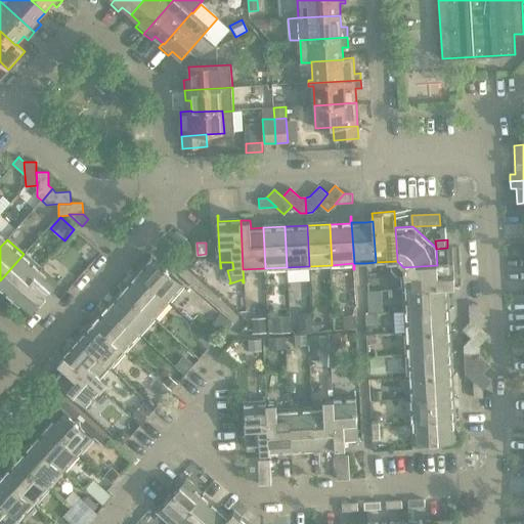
[(437,265),(404,267),(405,289),(446,287),(446,288),(454,287),(453,264),(448,264),(447,248),(436,249),(437,265)]
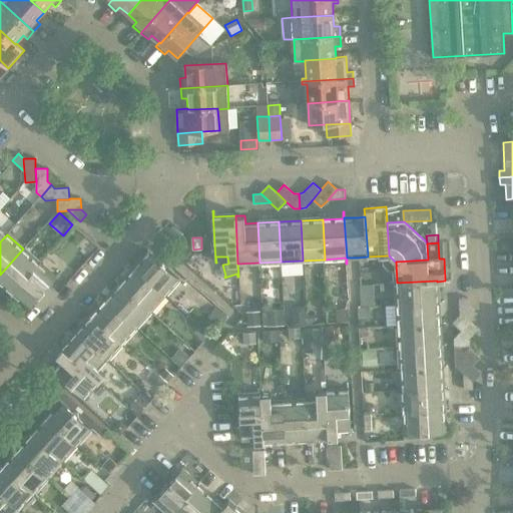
[(149,251),(134,268),(164,295),(179,279),(183,282),(184,282),(145,246),(144,247),(149,251)]
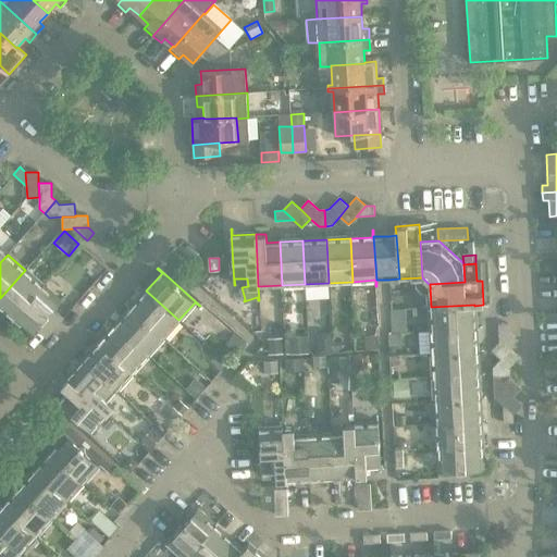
[(25,270),(0,298),(0,306),(14,318),(42,286),(25,270)]
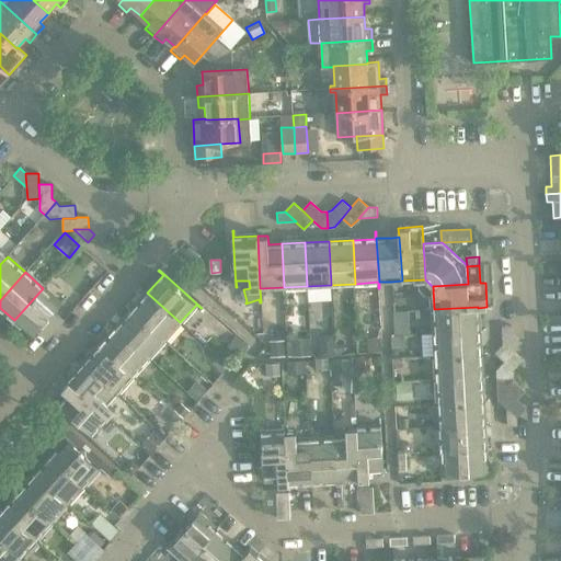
[(43,288),(14,320),(32,336),(27,341),(29,342),(41,328),(49,336),(65,320),(55,311),(66,299),(65,299),(60,304),(43,288)]
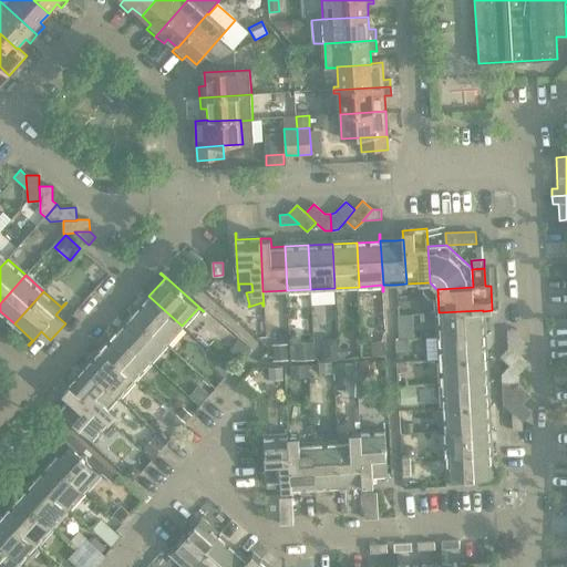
[(148,296),(133,313),(166,343),(182,326),(148,296)]
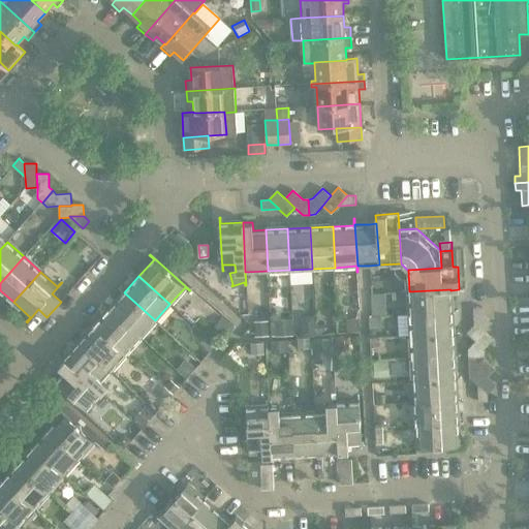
[(450,289),(409,291),(410,314),(452,312),(450,290),(450,289)]
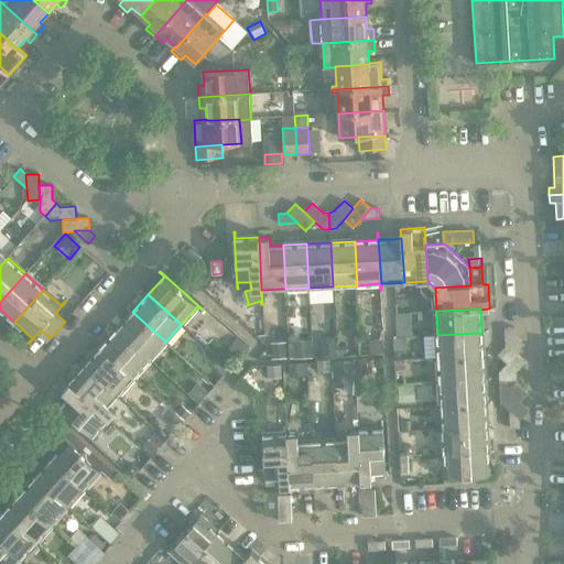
[(132,312),(117,329),(150,359),(165,342),(132,312)]
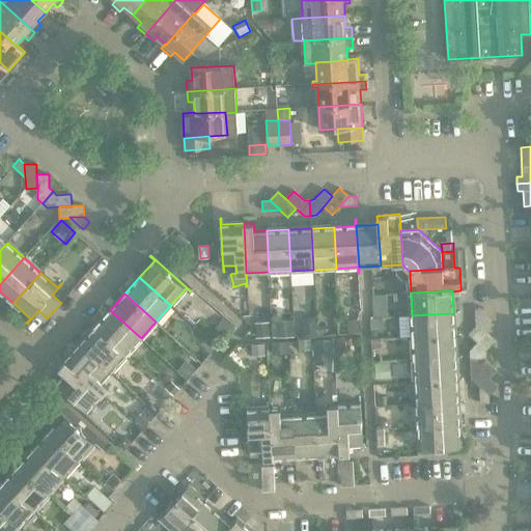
[(386,295),(373,295),(374,304),(387,303),(386,295)]
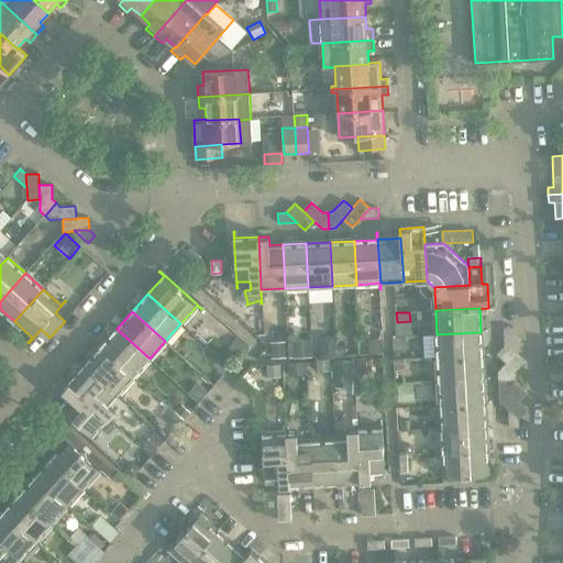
[(504,328),(505,346),(515,335),(514,328),(504,328)]
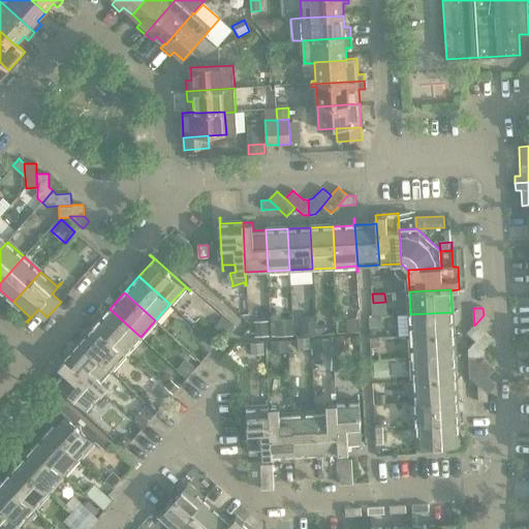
[(110,309),(94,325),(125,353),(141,337),(110,309)]
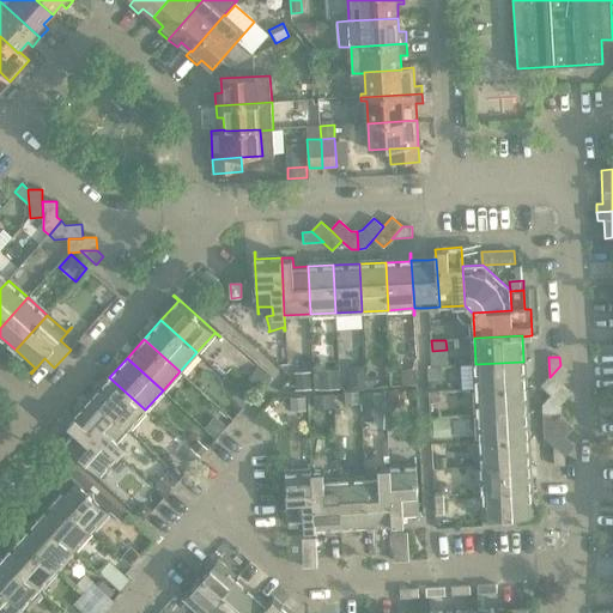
[(523,362),(475,364),(477,389),(525,387),(523,362)]
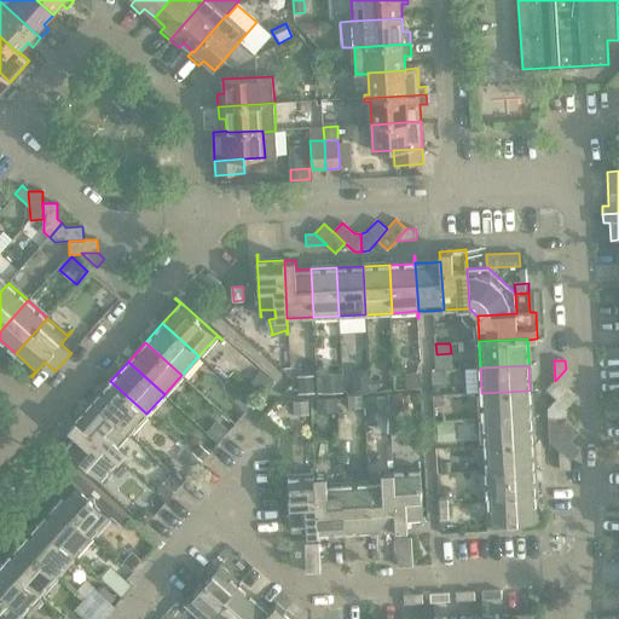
[(555,381),(547,391),(556,399),(567,388),(576,379),(566,369),(555,381)]
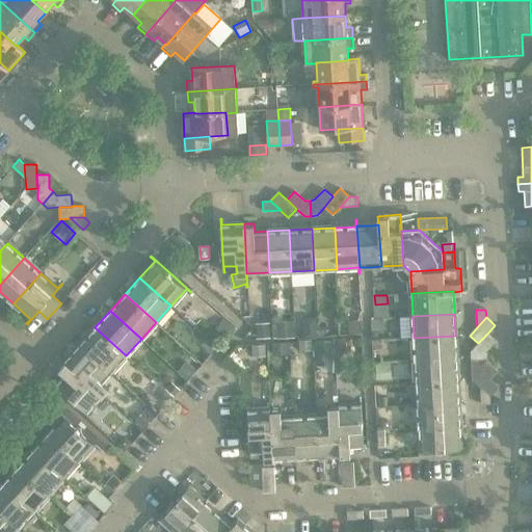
[(225,319),(215,329),(224,337),(234,326),(225,319)]
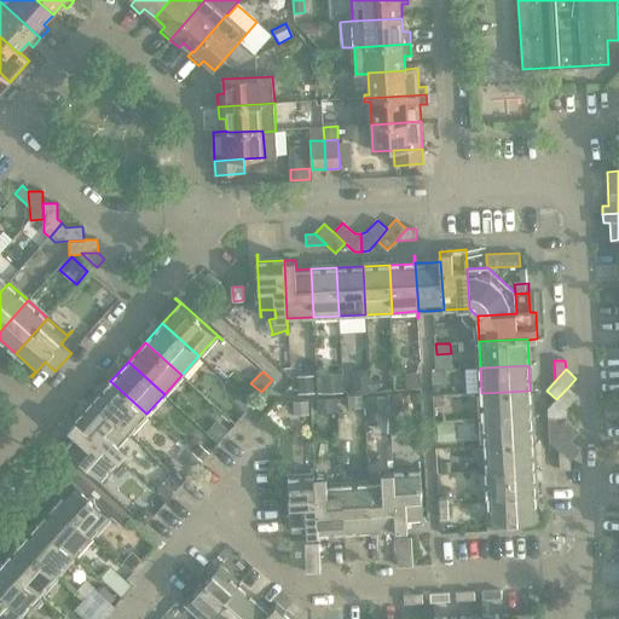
[(420,372),(405,374),(406,389),(421,388),(420,372)]
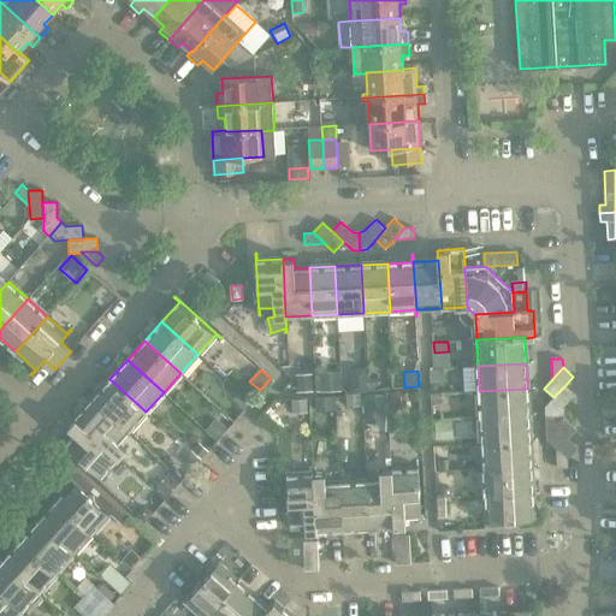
[(341,373),(321,374),(323,391),(342,390),(341,373)]
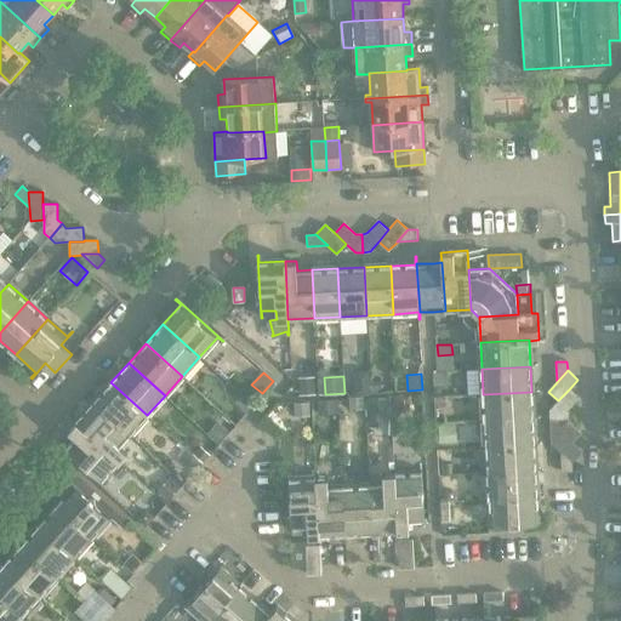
[(314,377),(300,379),(301,396),(315,394),(314,377)]
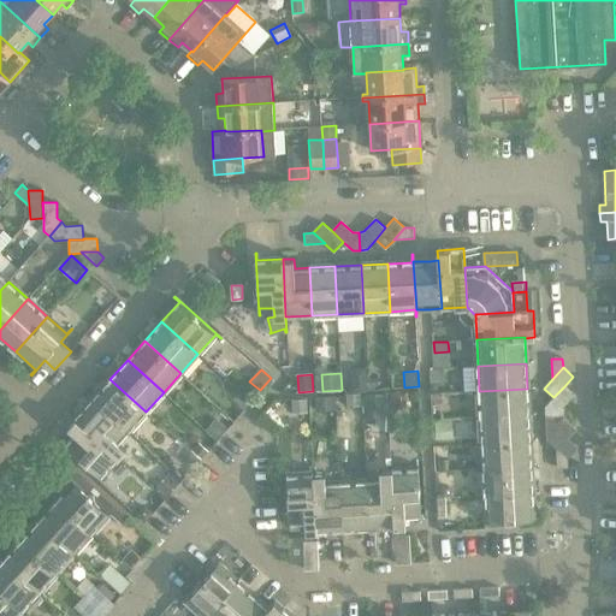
[(110,379),(93,400),(129,431),(146,412),(110,379)]
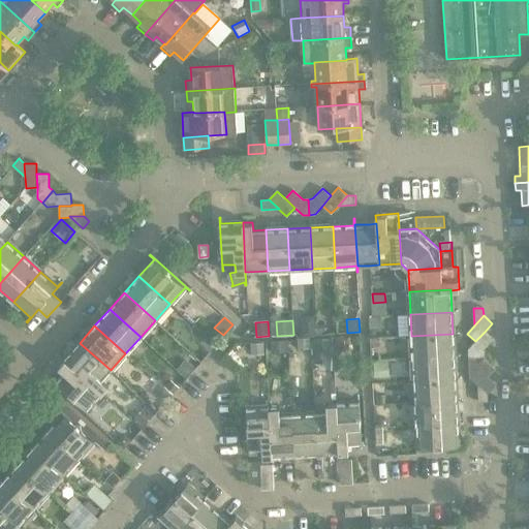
[(325,325),(315,325),(316,336),(327,336),(325,325)]
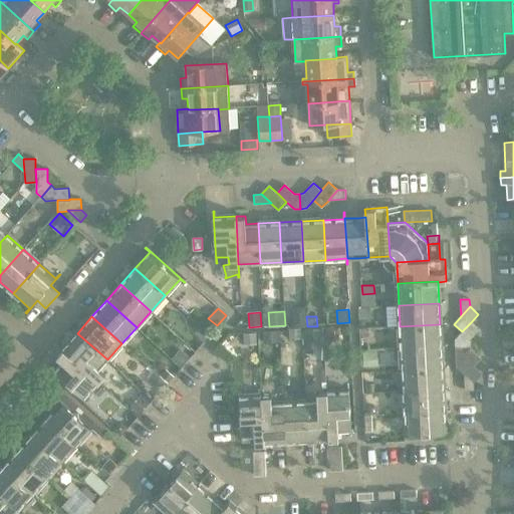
[(455,339),(455,345),(470,344),(470,340),(479,329),(471,322),(462,331),(455,339)]
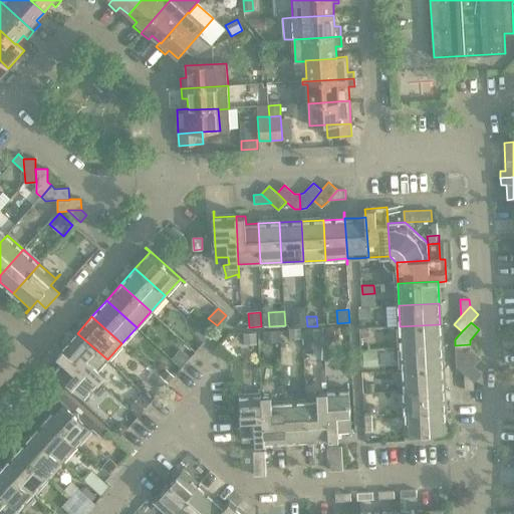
[(440,324),(400,326),(401,348),(441,346),(440,324)]
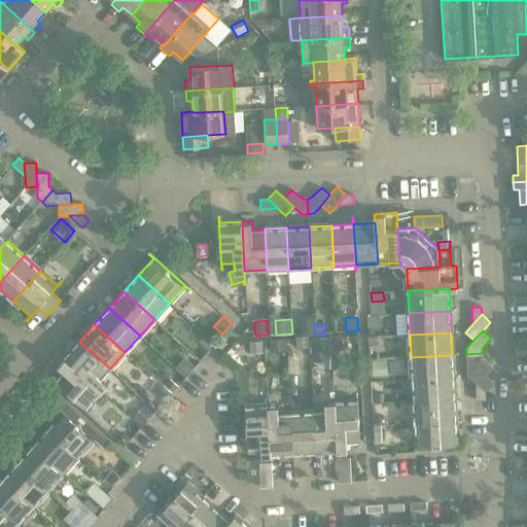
[(206,335),(200,343),(209,351),(215,344),(206,335)]
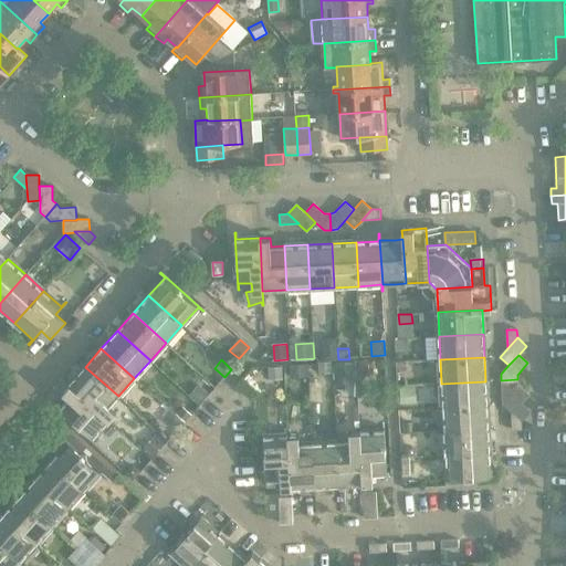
[(332,362),(318,362),(318,374),(332,373),(332,362)]
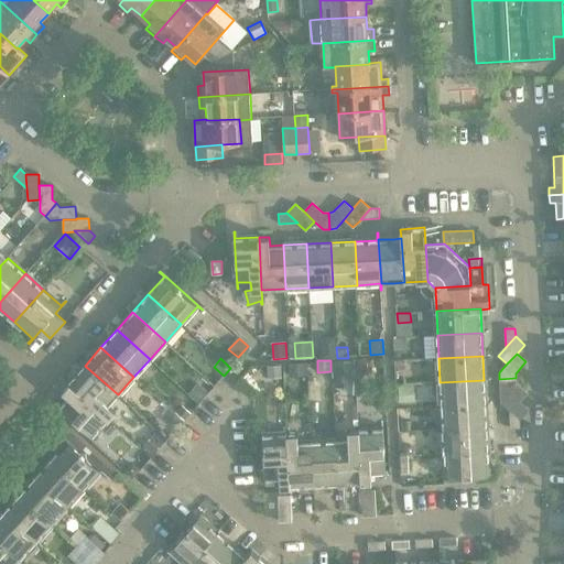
[(355,360),(332,361),(333,376),(356,375),(355,360)]
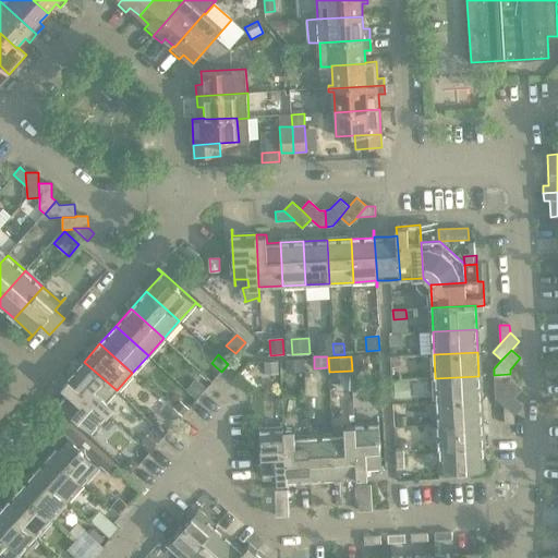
[(362,356),(351,356),(352,371),(363,371),(362,356)]
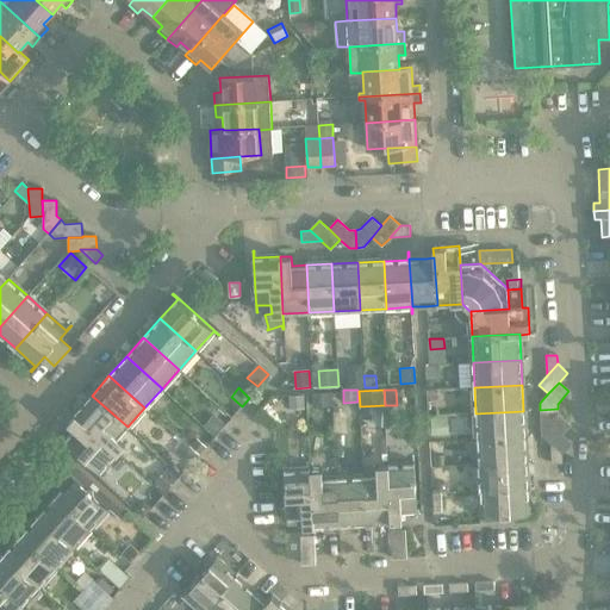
[(332,393),(313,393),(313,408),(332,406),(332,393)]
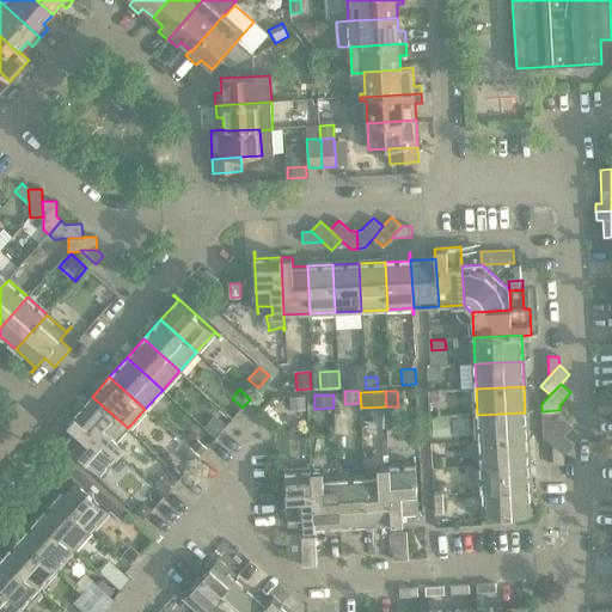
[(92,397),(75,416),(118,454),(126,446),(118,439),(128,428),(92,397)]
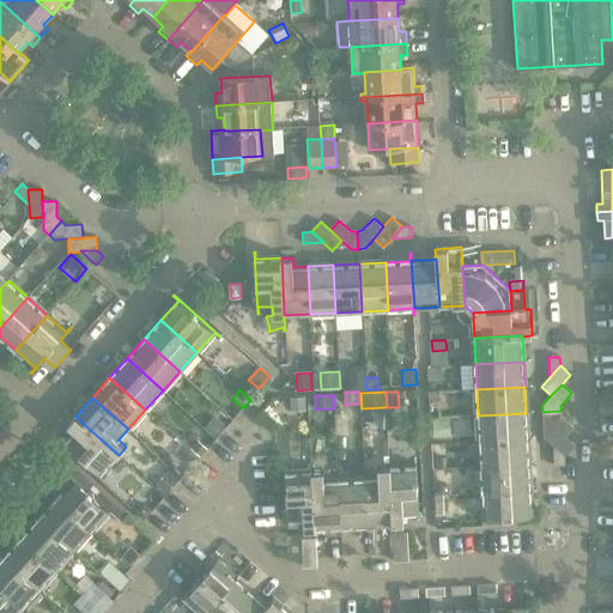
[(305,398),(290,398),(291,411),(305,411),(305,398)]
